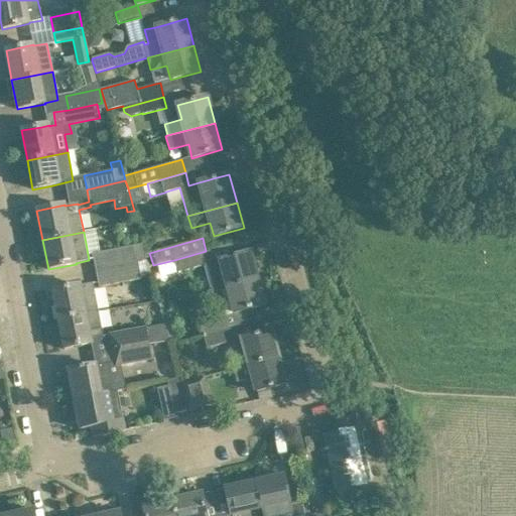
[(92,254),(96,272),(148,262),(144,243),(143,243),(92,254)]
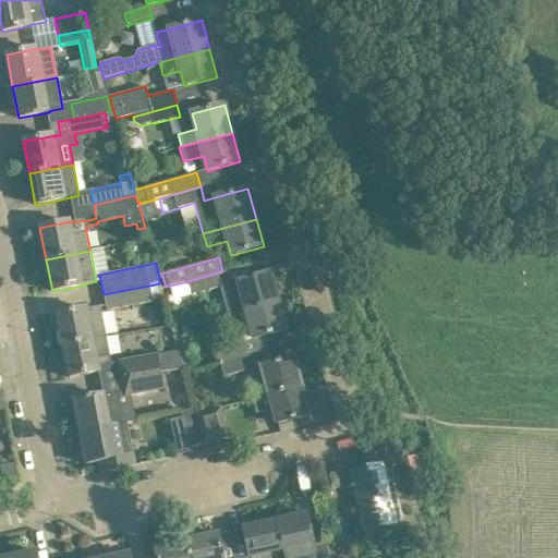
[(189,281),(193,294),(220,287),(226,284),(222,271),(189,281)]
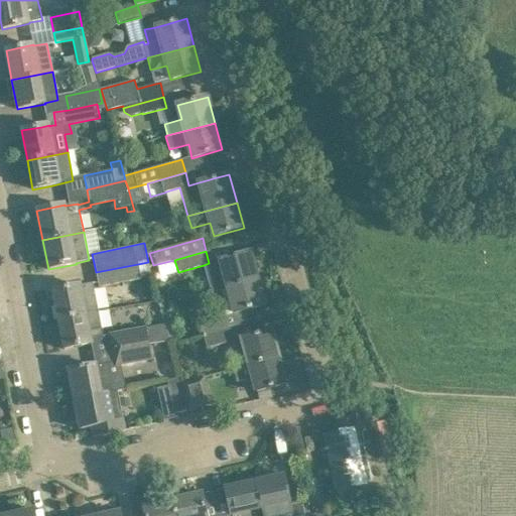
[(209,263),(204,265),(211,290),(211,292),(258,279),(251,256),(250,252),(209,263)]
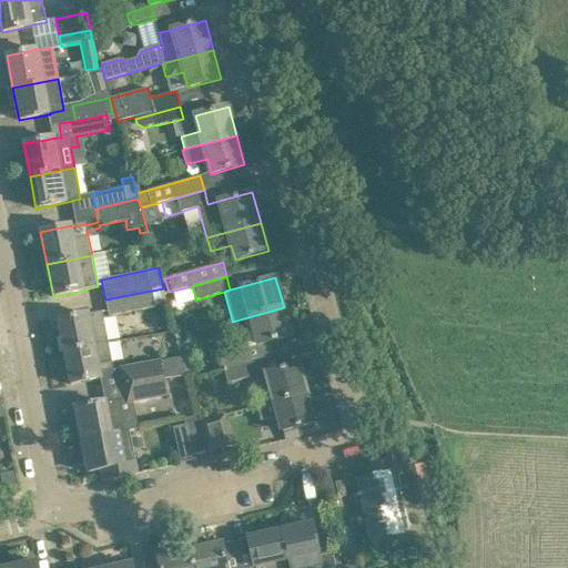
[(152,291),(105,300),(109,316),(155,306),(152,291)]
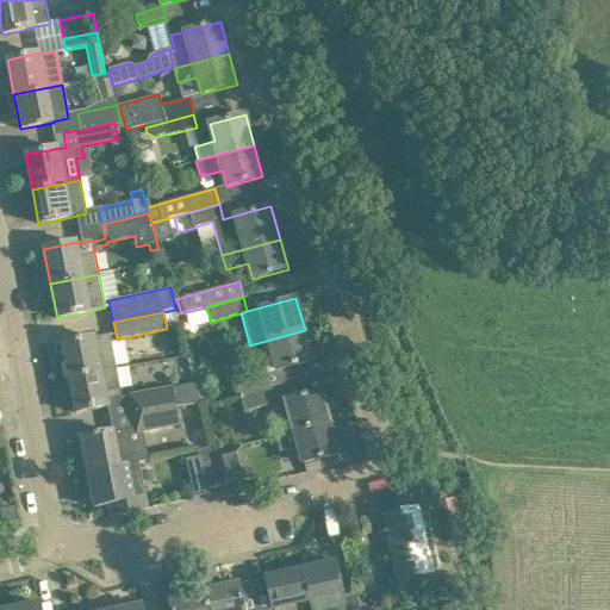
[(277,372),(291,368),(313,361),(305,330),(249,346),(249,343),(246,344),(247,346),(250,362),(272,356),(277,372)]
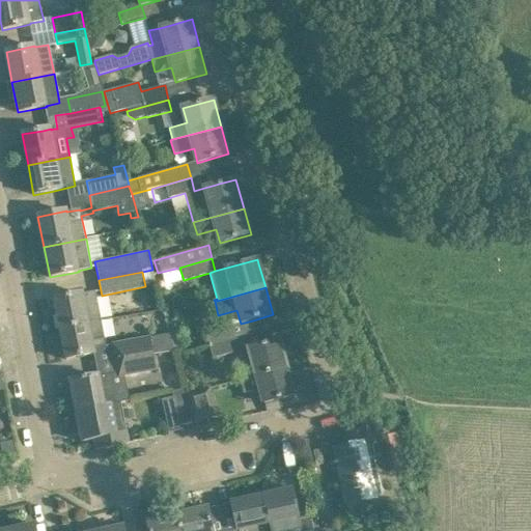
[(54,299),(60,329),(102,320),(96,291),(83,295),(83,294),(54,299)]
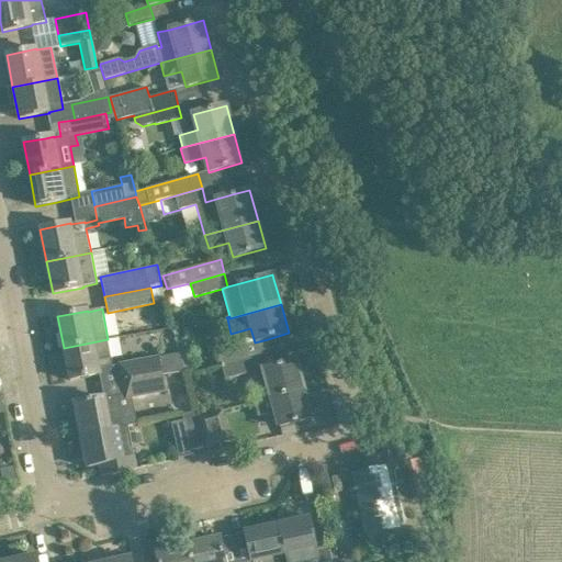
[(189,346),(184,332),(173,335),(179,353),(183,372),(184,374),(193,373),(186,347),(189,346)]
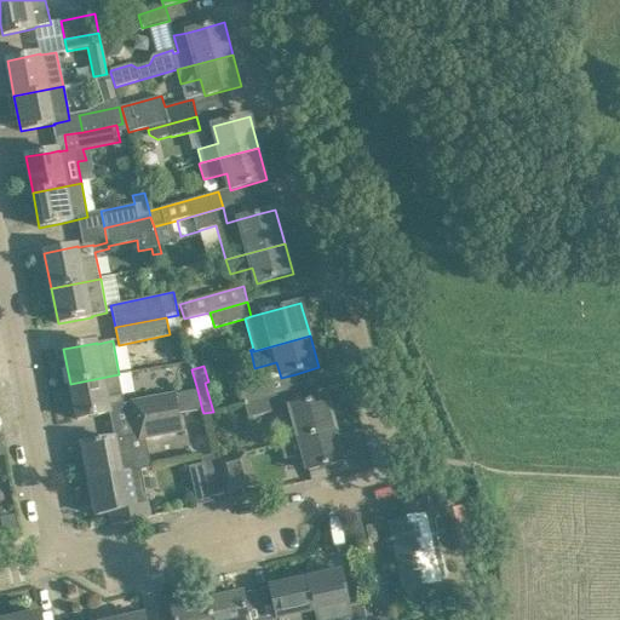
[(119,374),(70,384),(76,419),(110,413),(110,412),(126,409),(119,374)]
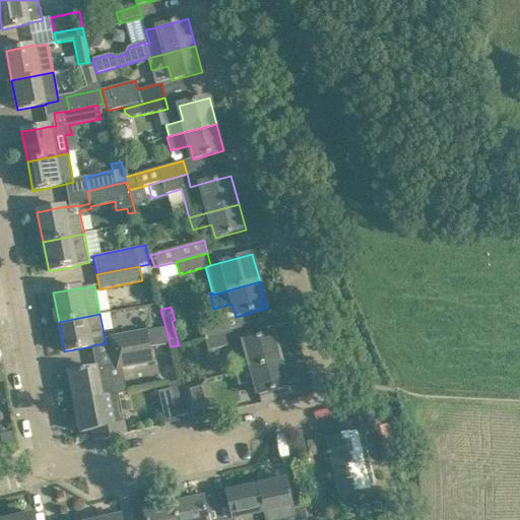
[(216,321),(201,325),(205,338),(230,331),(225,319),(216,321)]
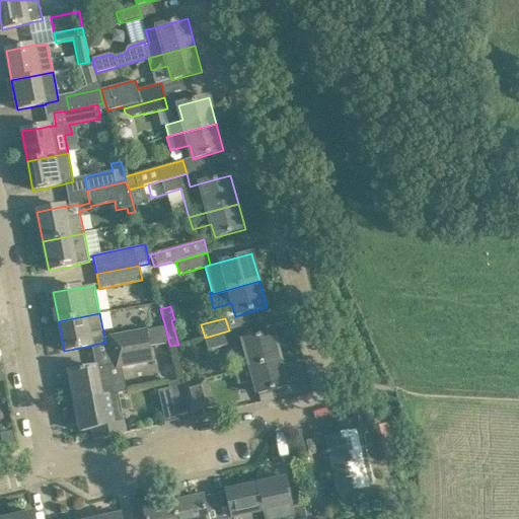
[(112,356),(150,347),(169,344),(165,326),(147,330),(146,328),(108,336),(107,336),(112,356)]
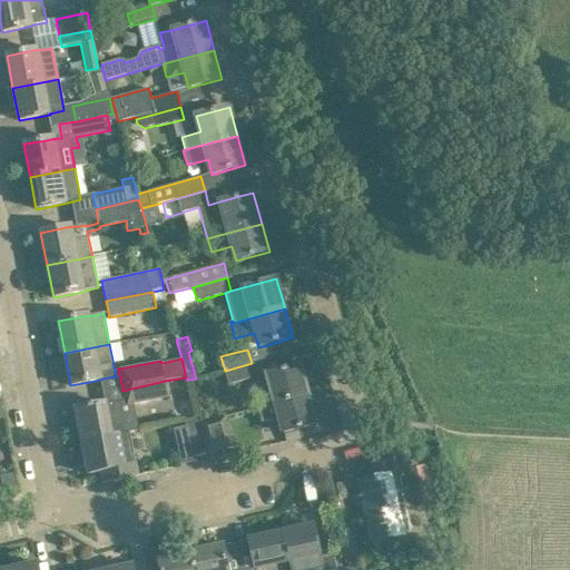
[(228,385),(255,377),(252,363),(225,371),(228,385)]
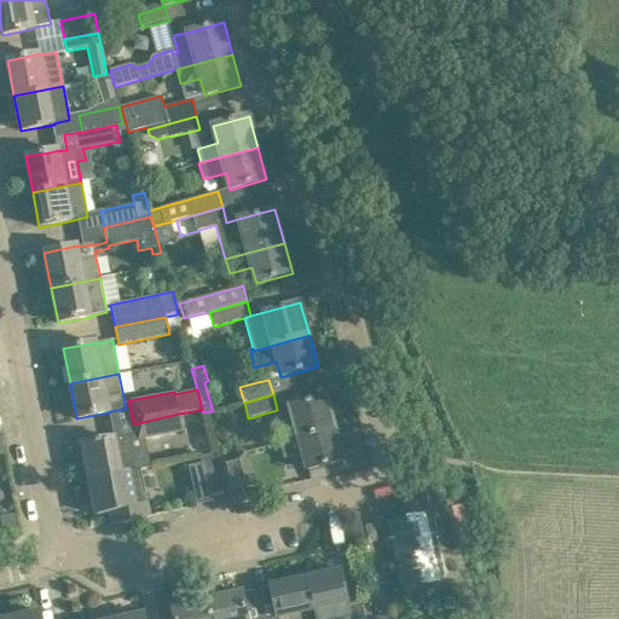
[(299,438),(335,428),(327,397),(290,406),(299,438)]
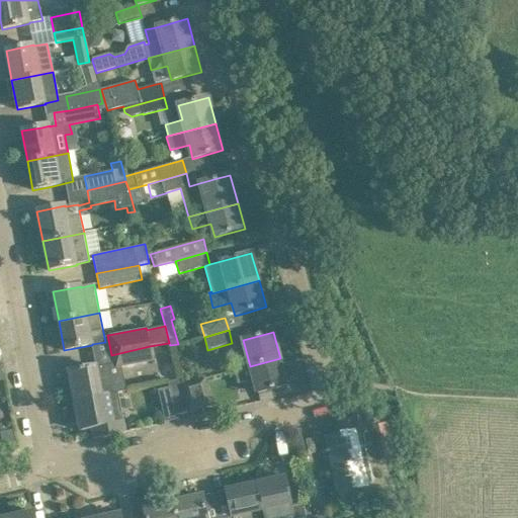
[(126,392),(121,367),(153,361),(150,346),(111,355),(112,363),(69,372),(74,402),(118,394),(126,392)]
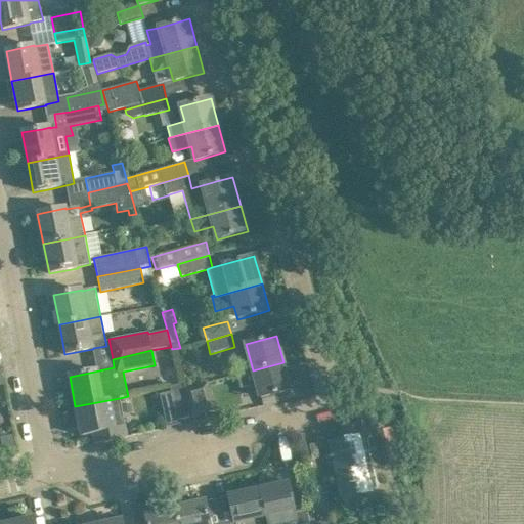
[(291,390),(284,362),(253,370),(236,375),(241,389),(256,384),(260,398),(291,390)]
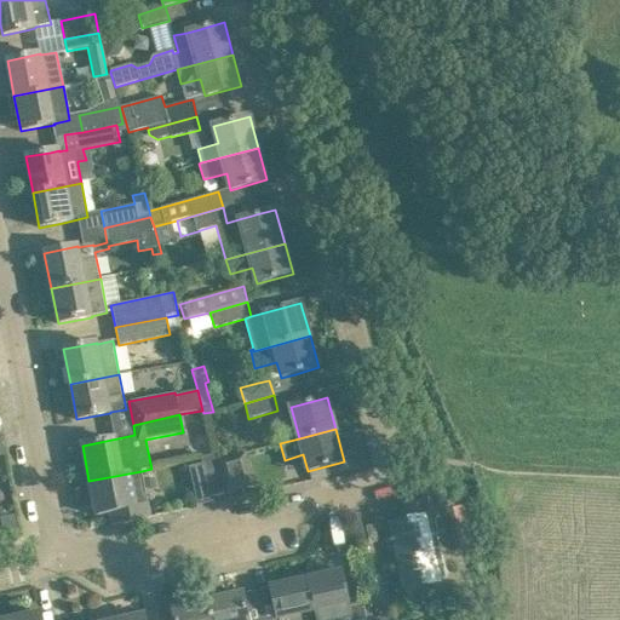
[(253,482),(247,459),(245,453),(219,460),(228,492),(228,493),(242,489),(241,486),(253,482)]
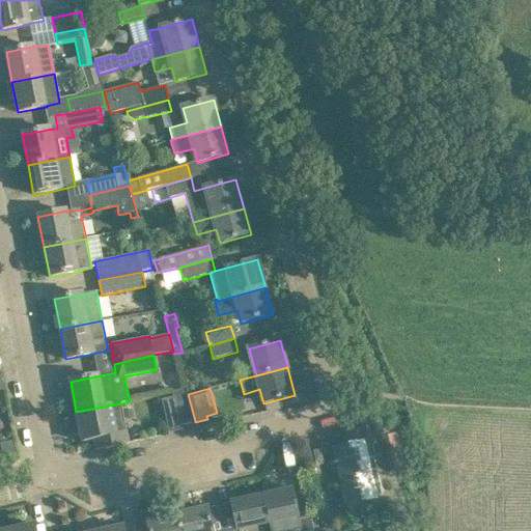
[(185,389),(172,392),(174,397),(180,425),(195,421),(188,394),(187,394),(185,389)]
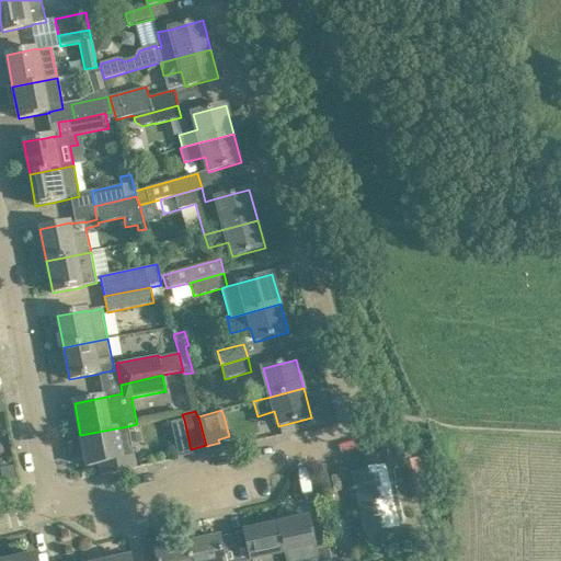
[(128,426),(80,435),(87,467),(100,465),(102,476),(137,468),(132,444),(128,426)]
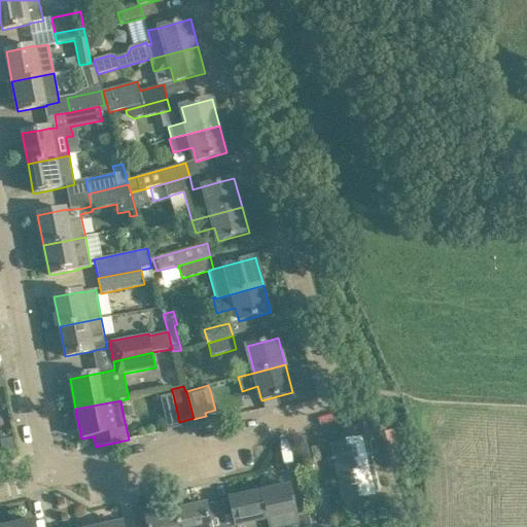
[(375,493),(366,458),(362,438),(331,445),(344,500),(375,493)]
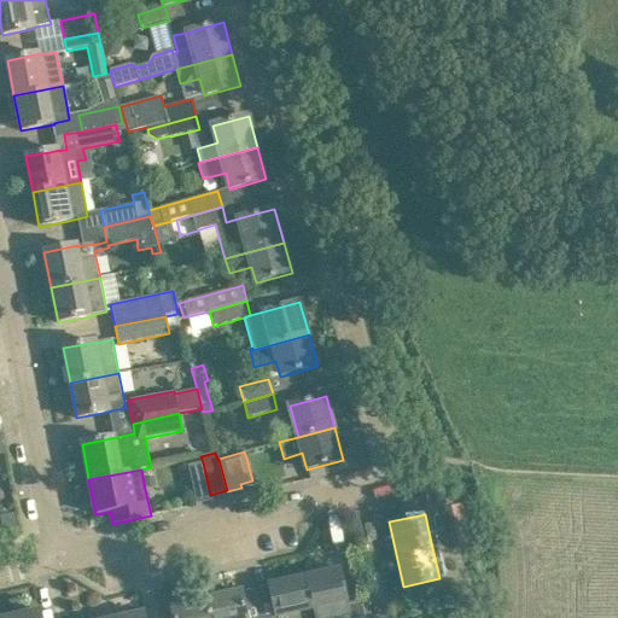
[(304,577),(313,617),(347,617),(349,617),(345,602),(347,602),(339,569),(304,577)]
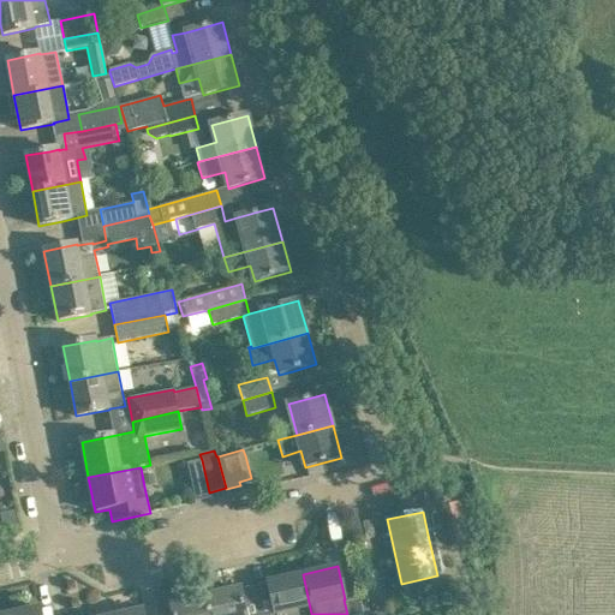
[(311,614),(303,574),(268,581),(275,614),(270,614),(311,614)]
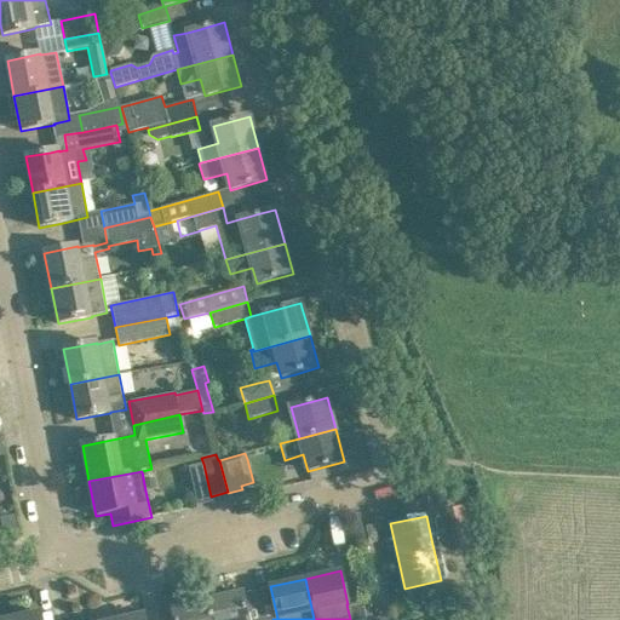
[(247,619),(242,592),(207,601),(211,619),(247,619)]
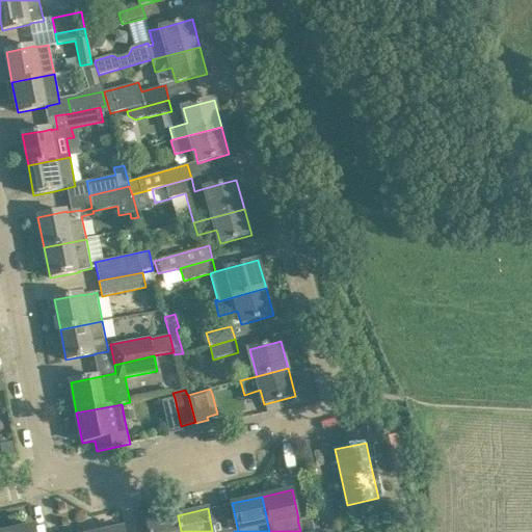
[(181,531),(178,515),(148,522),(150,531),(181,531)]
